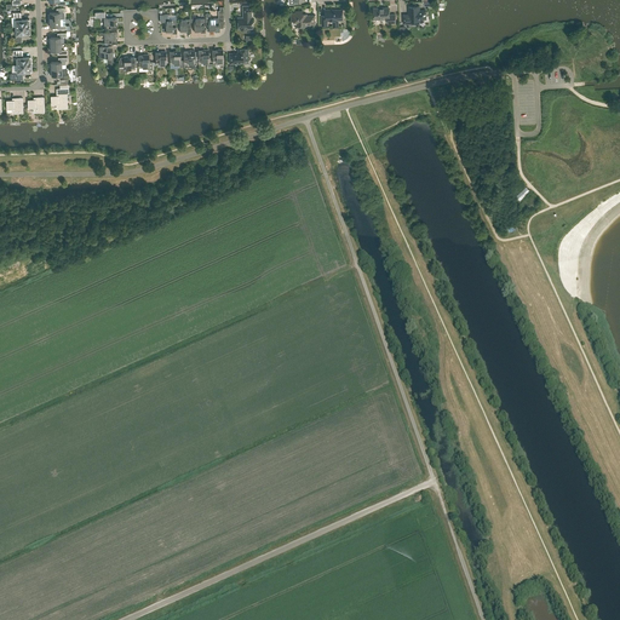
[(242,6),(242,17),(237,17),(237,28),(240,28),(240,29),(241,30),(242,32),(244,32),(246,30),(246,29),(247,28),(252,28),(252,17),(251,17),(251,6),(242,6)]
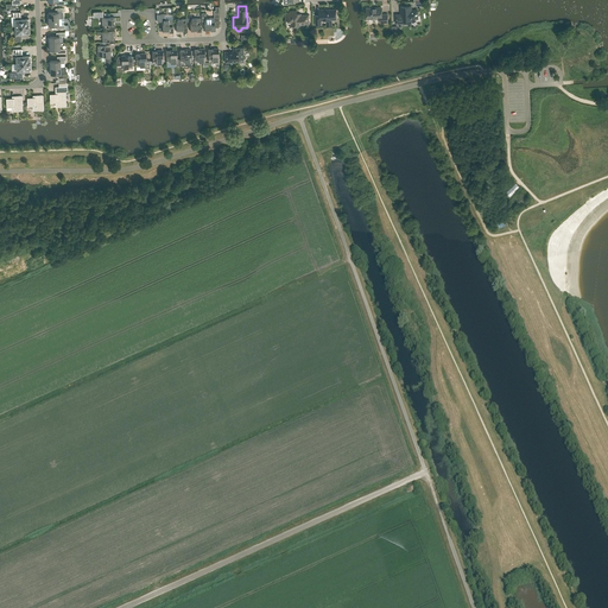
[(400,7),(401,14),(396,14),(396,23),(401,23),(401,24),(409,24),(409,20),(412,20),(412,19),(418,18),(417,11),(411,11),(411,6),(400,7)]
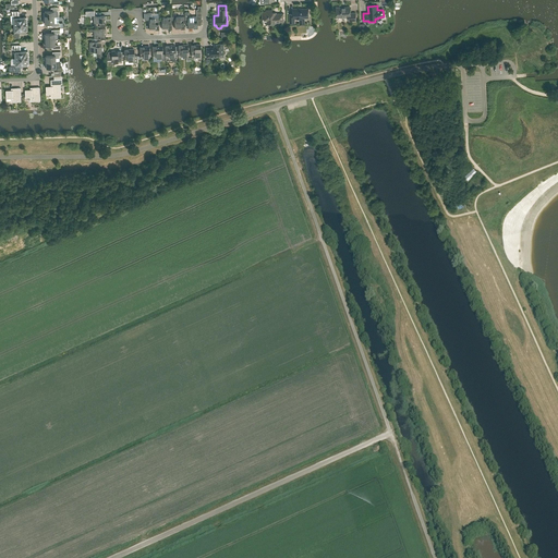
[(349,21),(356,21),(355,13),(350,13),(350,7),(336,8),(337,17),(349,16),(349,21)]
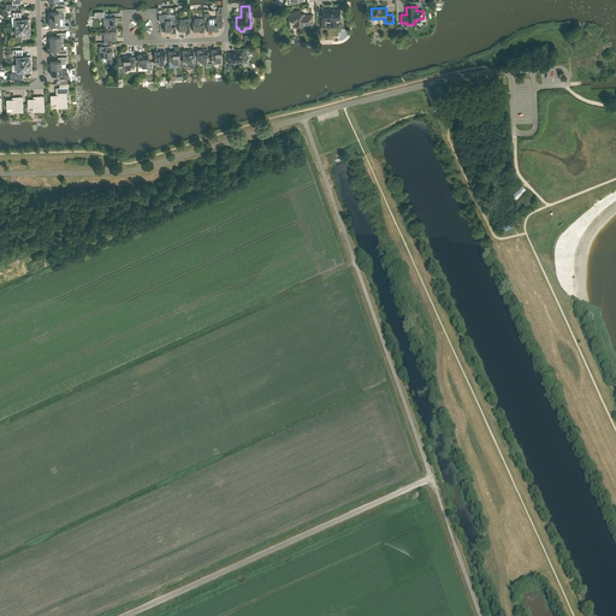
[(48,13),(47,13),(47,19),(59,18),(59,13),(60,13),(59,12),(65,12),(65,9),(58,9),(58,12),(48,12),(48,13)]
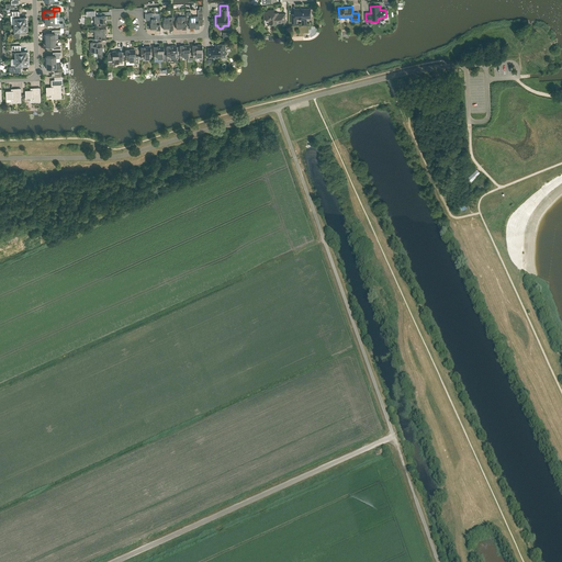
[(310,13),(310,9),(301,9),(295,9),(295,14),(291,14),(292,23),(296,23),(296,19),(302,18),(302,25),(307,24),(307,18),(310,18),(310,17),(311,17),(311,13),(310,13)]
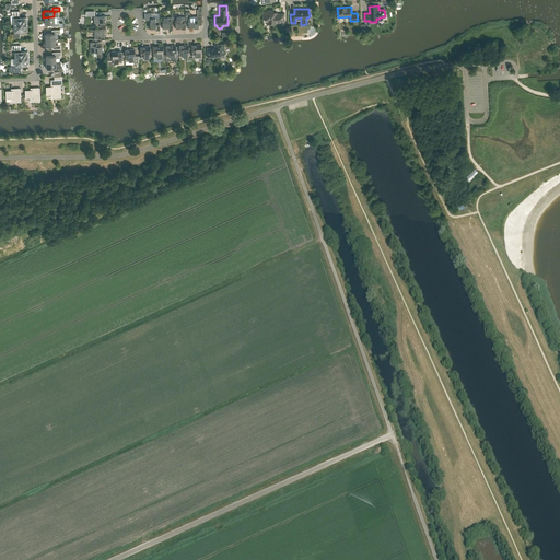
[(27,24),(26,18),(19,18),(19,11),(10,11),(11,15),(13,15),(13,18),(14,24),(27,24)]
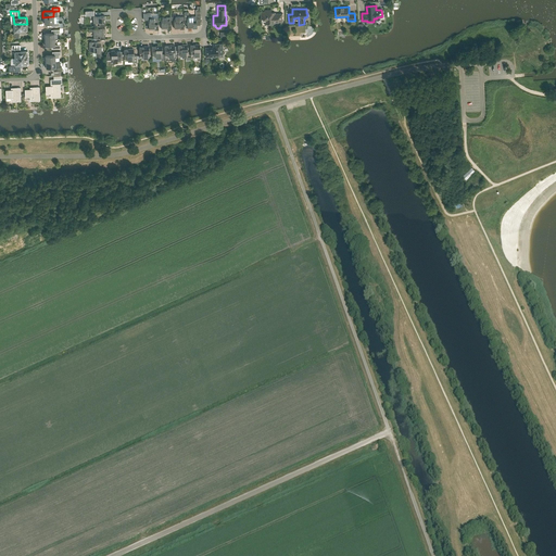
[(197,27),(196,16),(189,16),(189,12),(185,12),(185,27),(187,27),(187,28),(191,28),(191,27),(197,27)]
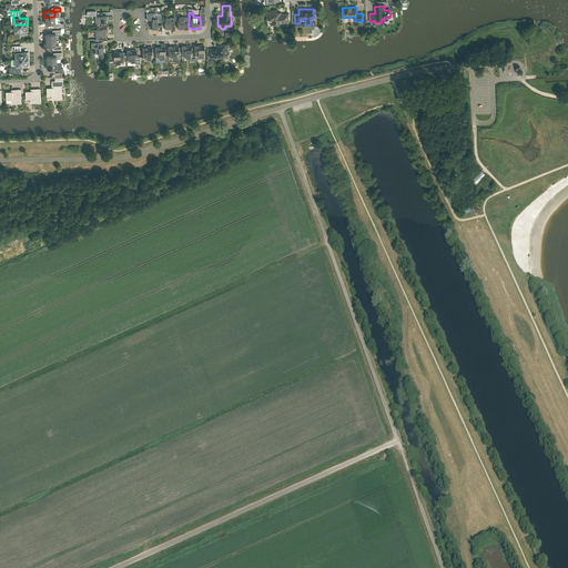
[(281,22),(288,22),(288,13),(281,14),(281,12),(275,13),(275,12),(266,12),(267,22),(272,22),(272,24),(281,23),(281,22)]
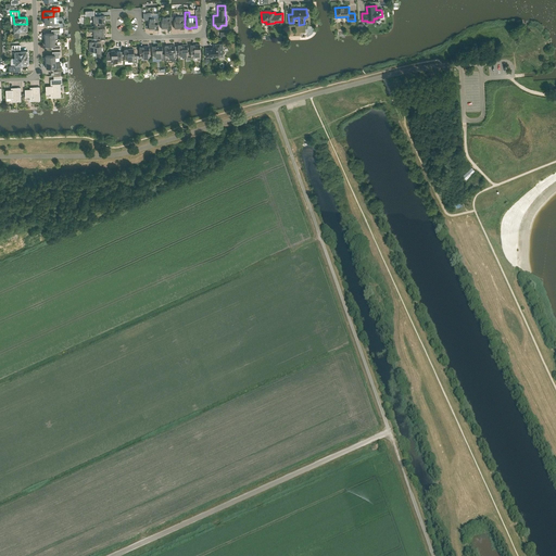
[(152,28),(159,28),(158,17),(151,17),(151,13),(148,13),(143,13),(143,20),(148,20),(149,29),(152,29),(152,28)]
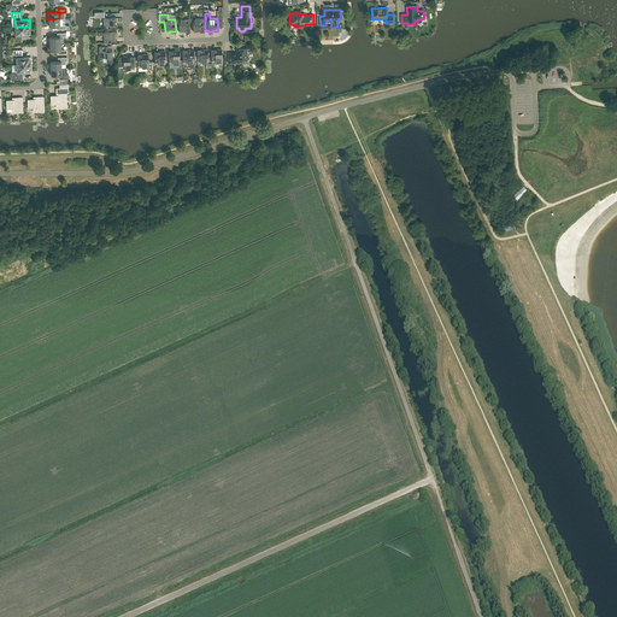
[(104,18),(104,29),(116,28),(116,22),(117,22),(116,17),(104,18)]
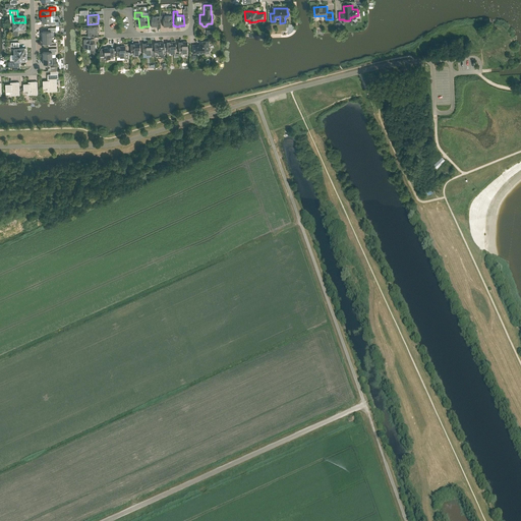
[(40,16),(41,20),(42,20),(42,21),(49,21),(50,24),(56,24),(56,21),(55,21),(55,15),(50,15),(40,16)]
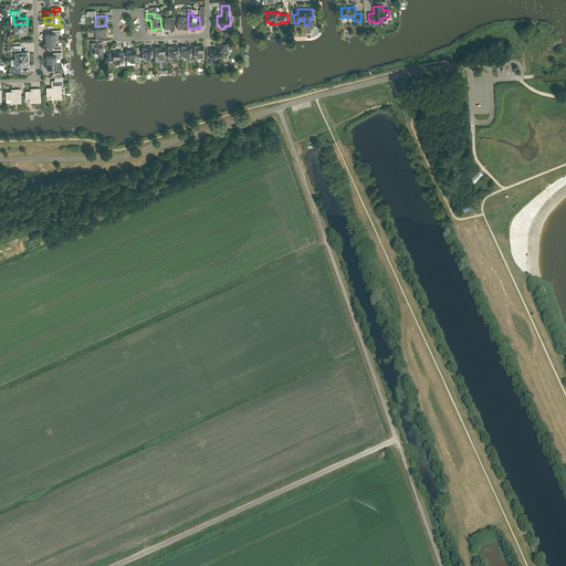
[(181,29),(187,28),(187,17),(177,18),(177,29),(181,29)]
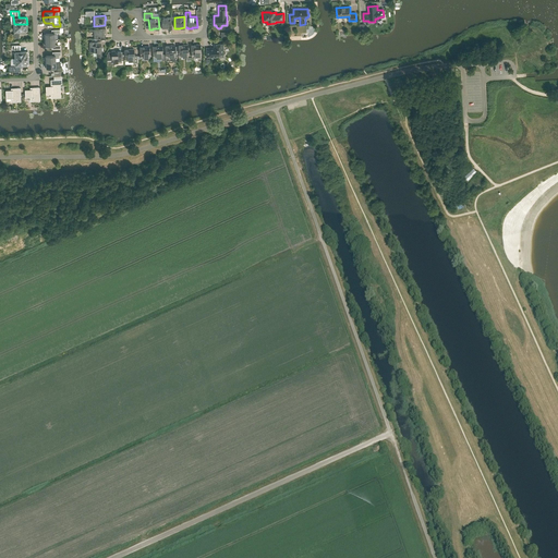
[(166,28),(171,28),(171,17),(161,17),(162,29),(166,29),(166,28)]
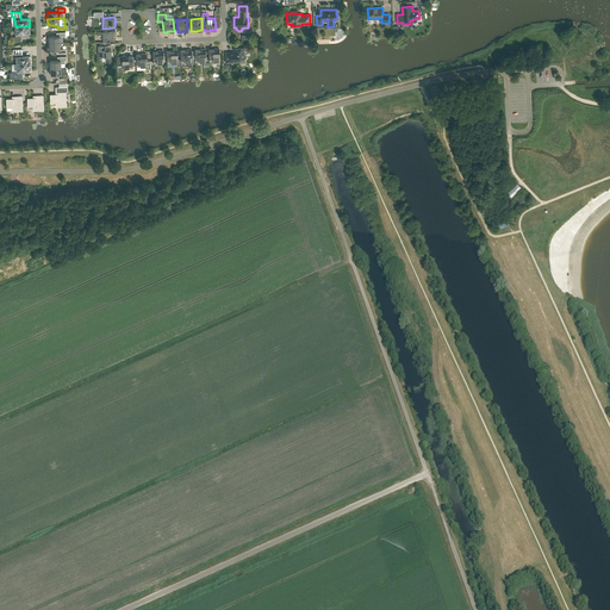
[(22,33),(30,33),(30,26),(16,26),(16,35),(16,37),(13,37),(13,42),(22,41),(22,33)]
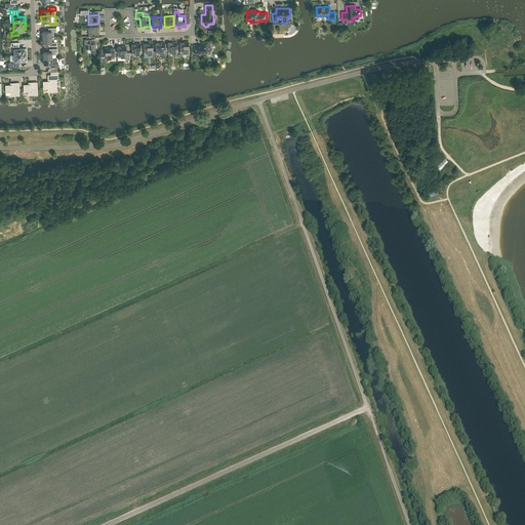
[(88,30),(88,36),(99,36),(98,31),(99,31),(99,27),(84,28),(84,30),(88,30)]
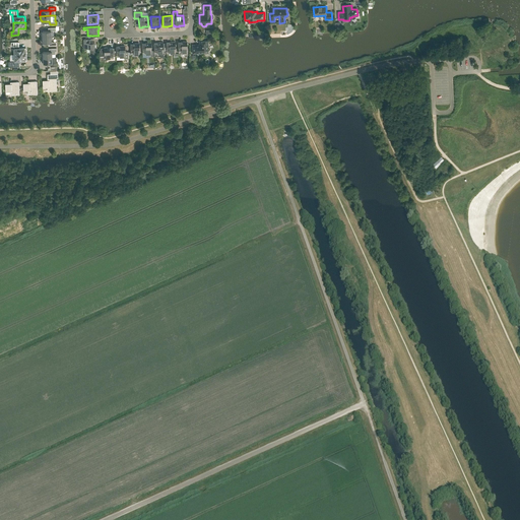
[(42,31),(41,33),(41,37),(51,37),(51,33),(51,30),(56,30),(56,27),(50,27),(50,30),(42,31)]
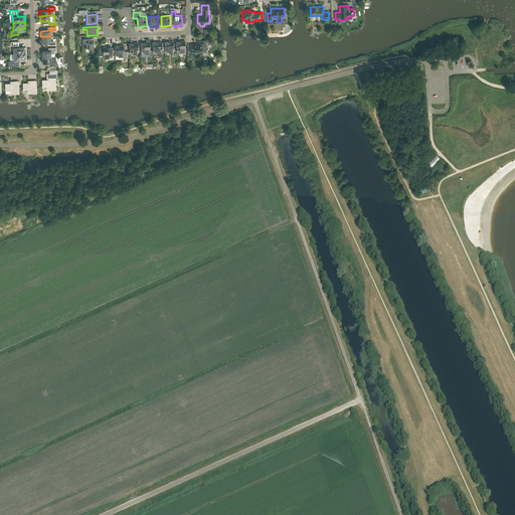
[(40,36),(40,41),(41,41),(42,42),(49,41),(49,45),(55,44),(55,41),(51,41),(51,40),(50,40),(50,36),(40,36)]
